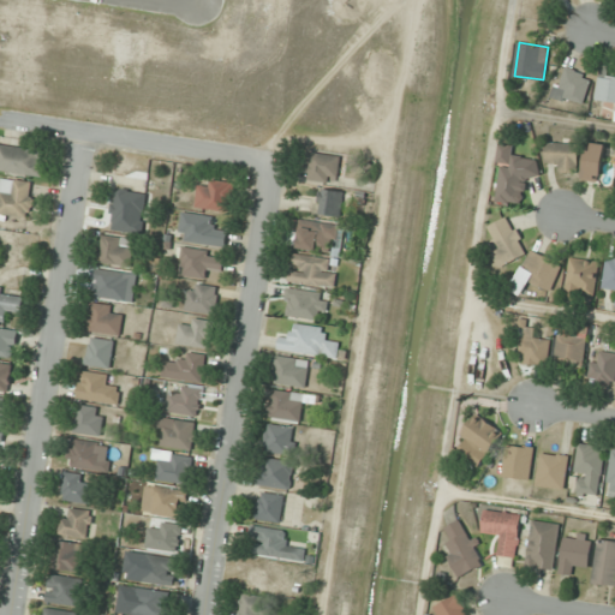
[(583,106),(592,76),(561,66),(553,96),(583,106)]
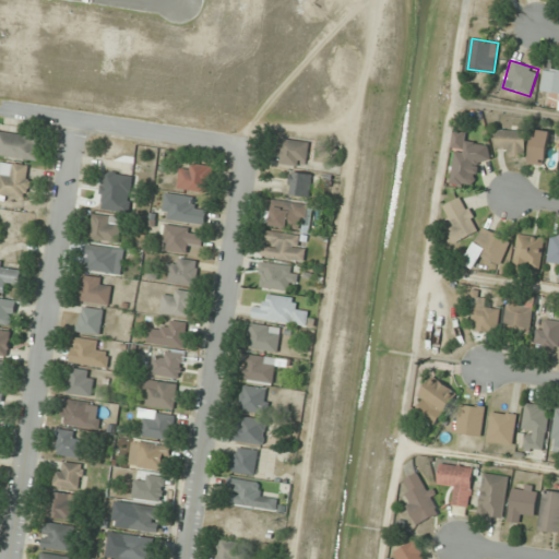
[(558,69),(545,68),(542,91),(558,92),(558,69)]
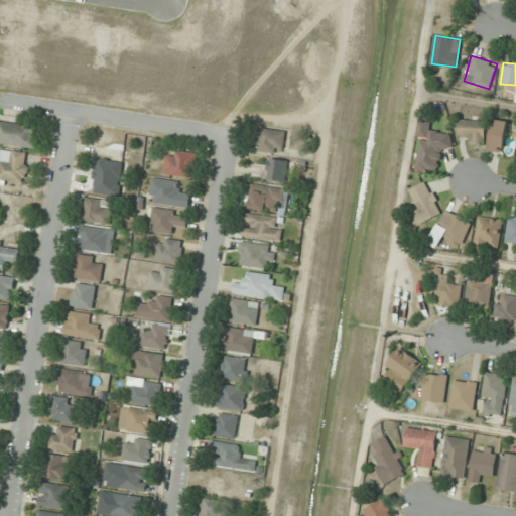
[(468,137),(468,143),(484,144),(485,121),(459,119),(458,136),(468,137)]
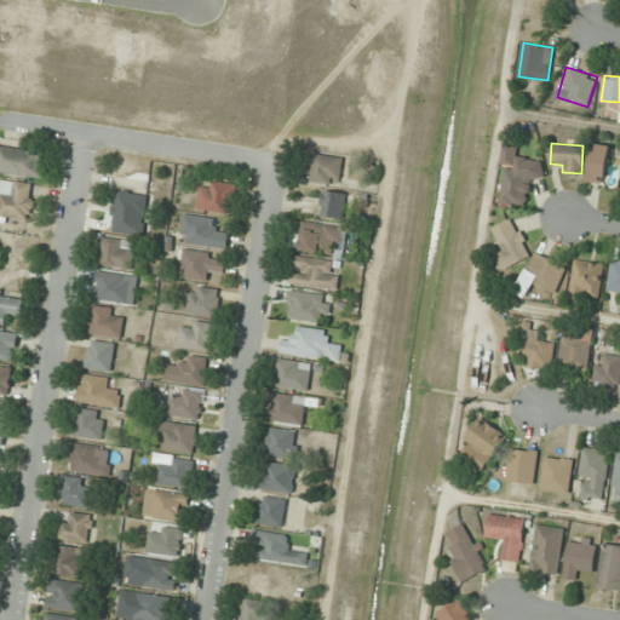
[(608,145),(590,144),(590,182),(608,182),(608,145)]
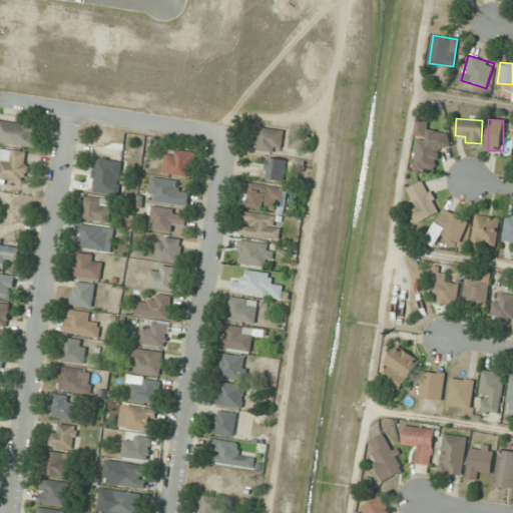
[(0,141),(31,146),(35,126),(0,120),(0,141)]
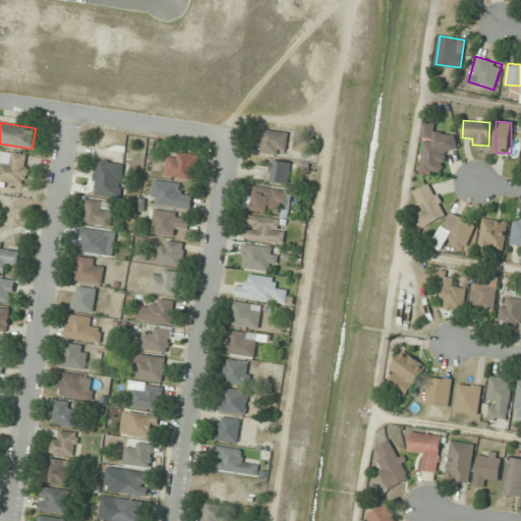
[(457,132),(436,132),(436,122),(423,122),(422,138),(423,138),(423,171),(445,171),(445,151),(457,151),(457,132)]
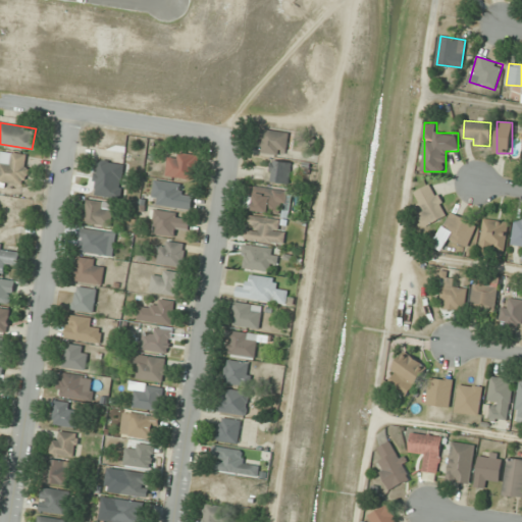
[(288,131),(260,132),(261,155),(289,154),(288,131)]
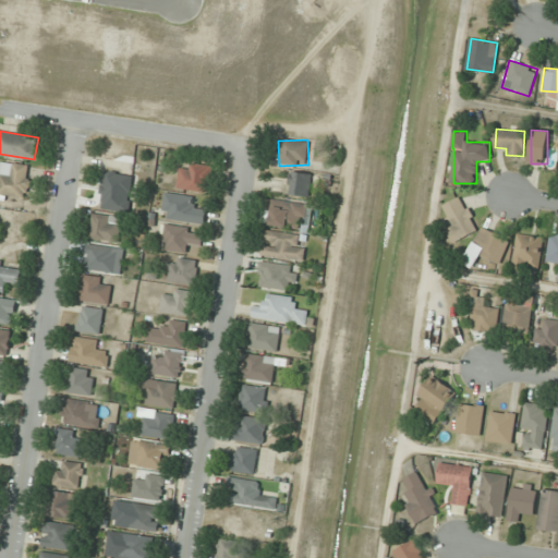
[(208,193),(213,168),(183,161),(178,186),(208,193)]
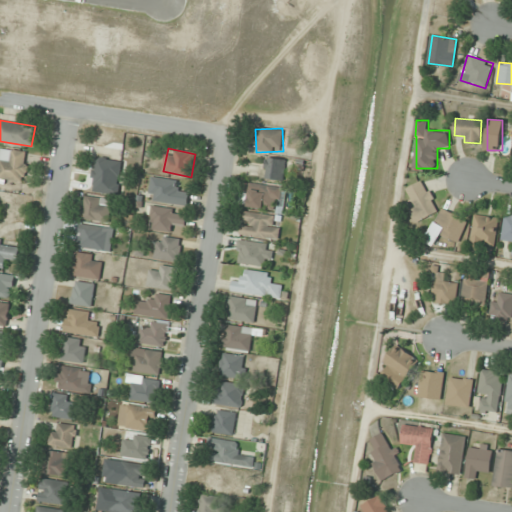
[(0,177),(27,180),(29,151),(1,149),(0,161),(0,177)]
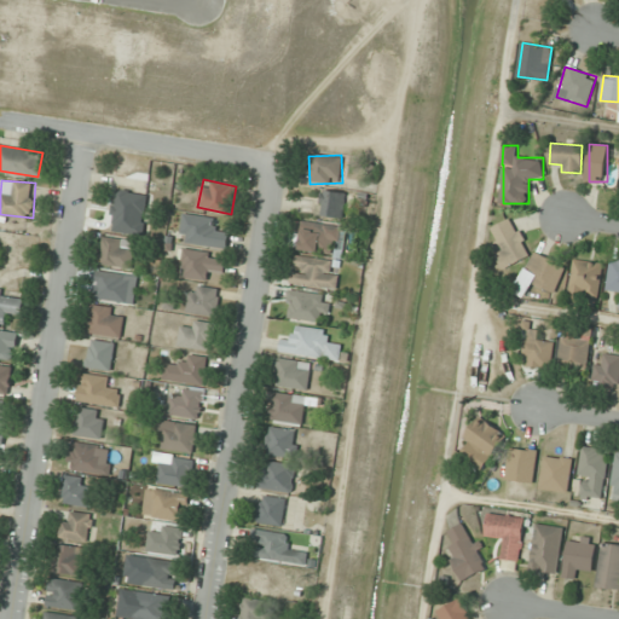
[(111,231),(142,235),(146,194),(116,190),(111,231)]
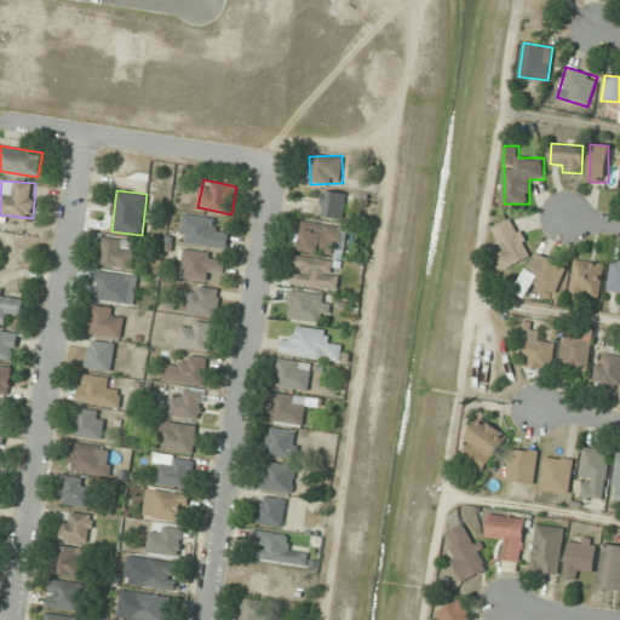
[(322,216),(345,217),(346,193),(323,190),(322,216)]
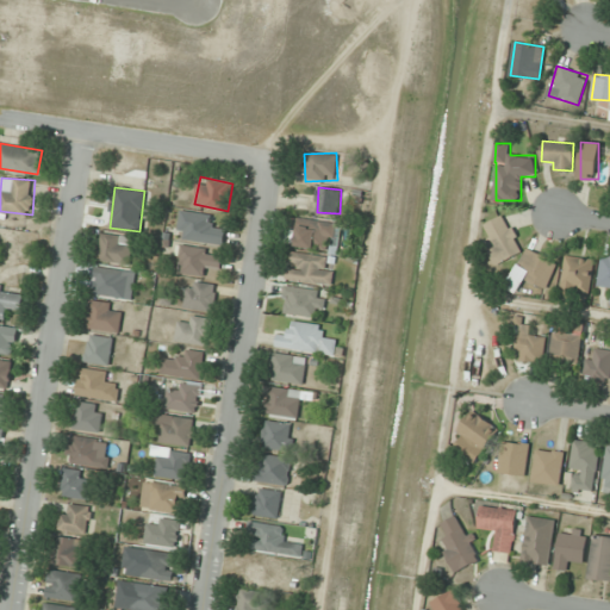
[(178,238),(224,243),(226,229),(215,228),(216,216),(181,211),(178,238)]
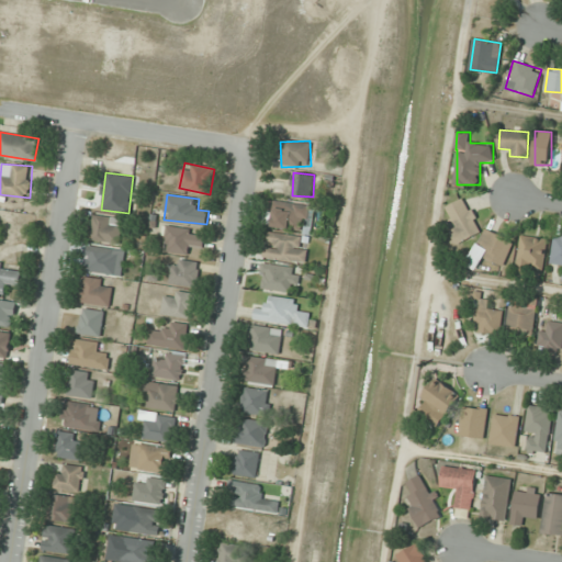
[(451,231),(458,243),(482,231),(465,198),(447,206),(458,227),(451,231)]
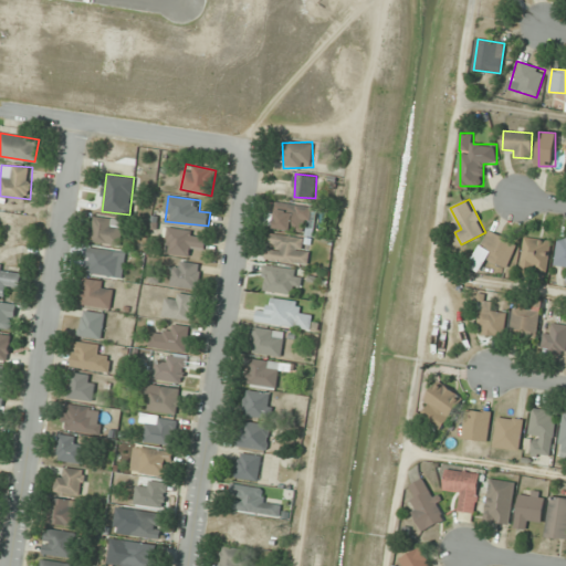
[(308,233),(313,208),(278,202),(273,228),(308,233)]
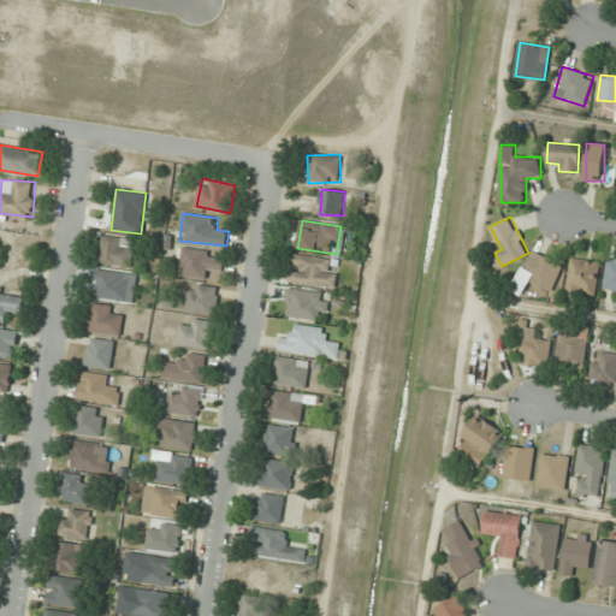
[(124,246),(123,234),(99,238),(104,266),(134,261),(130,244),(124,246)]
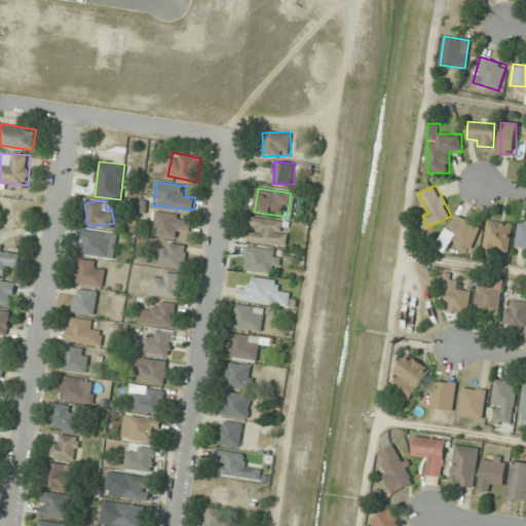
[(191,216),(155,212),(152,234),(178,237),(179,229),(189,230),(191,216)]
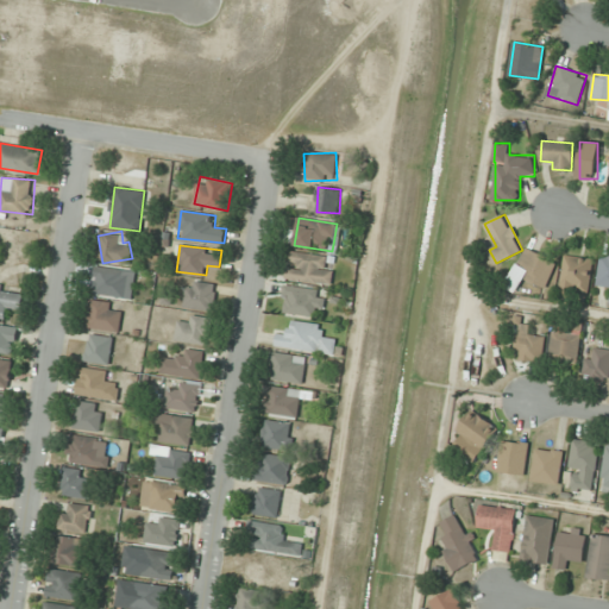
[(520,265),(528,269),(525,278),(547,287),(557,261),(526,249),(520,265)]
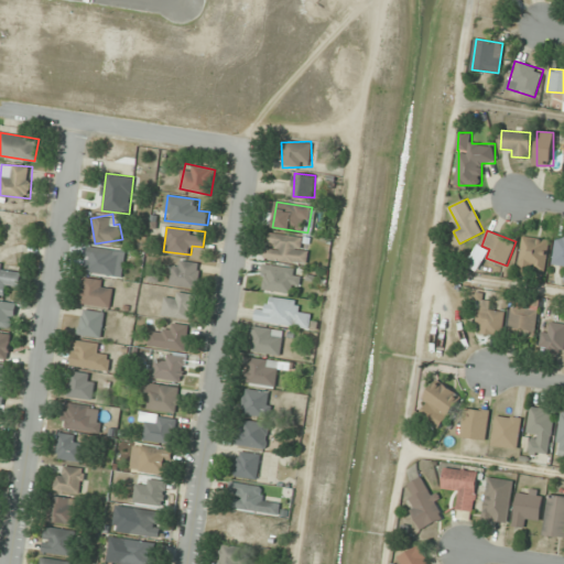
[(300,249),(302,238),(270,232),(266,258),(306,264),(308,251),(300,249)]
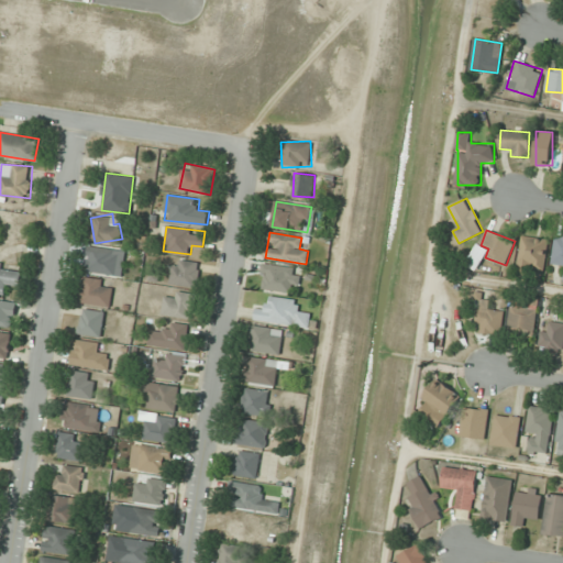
[(562,232),(555,232),(553,264),(562,265),(562,232)]
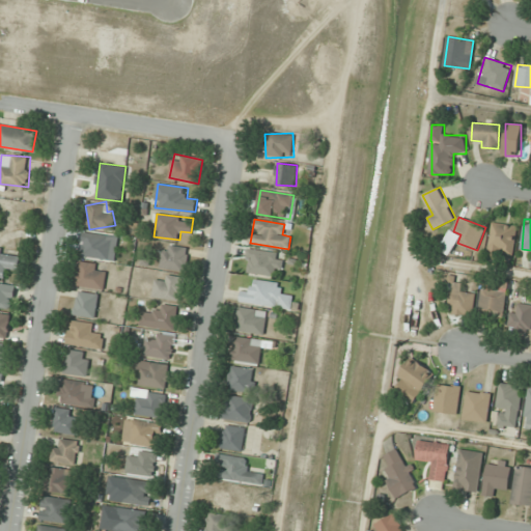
[(488,250),(513,254),(519,226),(493,222),(488,250)]
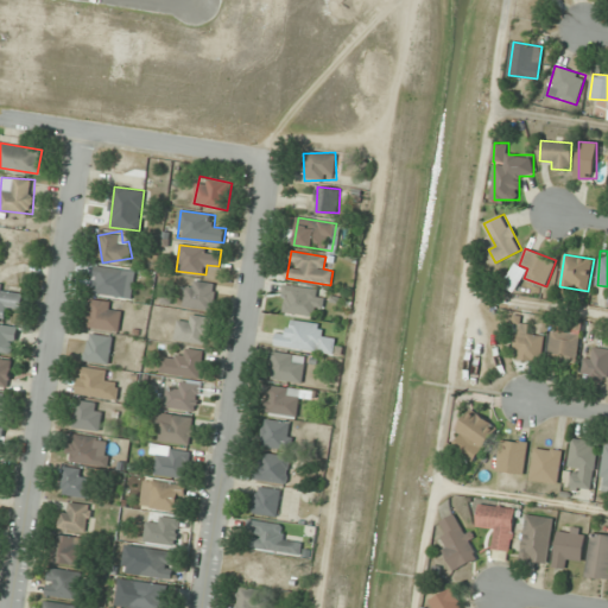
[(92,292),(132,299),(135,270),(96,264),(92,292)]
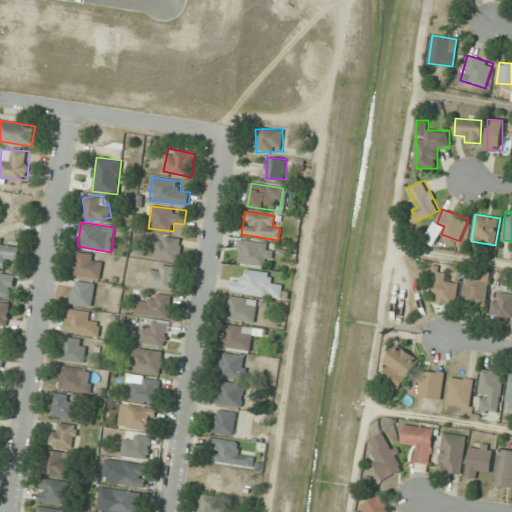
[(156,259),(180,261),(181,238),(157,236),(156,259)]
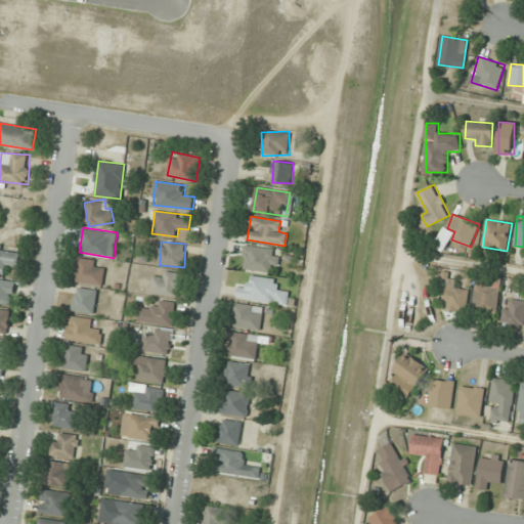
[(18,266),(20,248),(0,245),(0,272),(6,273),(7,265),(18,266)]
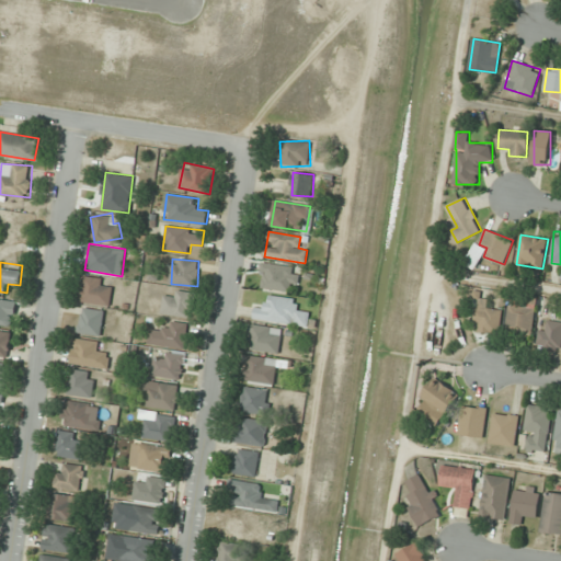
[(260,290),(298,290),(299,265),(261,265),(260,290)]
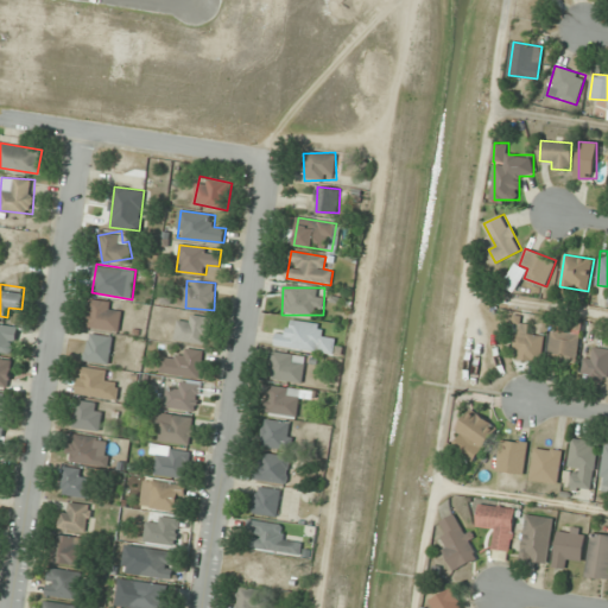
[(88,327),(119,330),(121,303),(90,301),(88,327)]
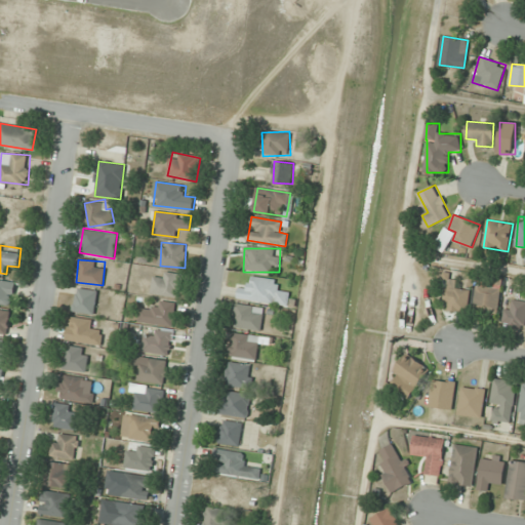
[(152,292),(179,297),(184,276),(156,270),(152,292)]
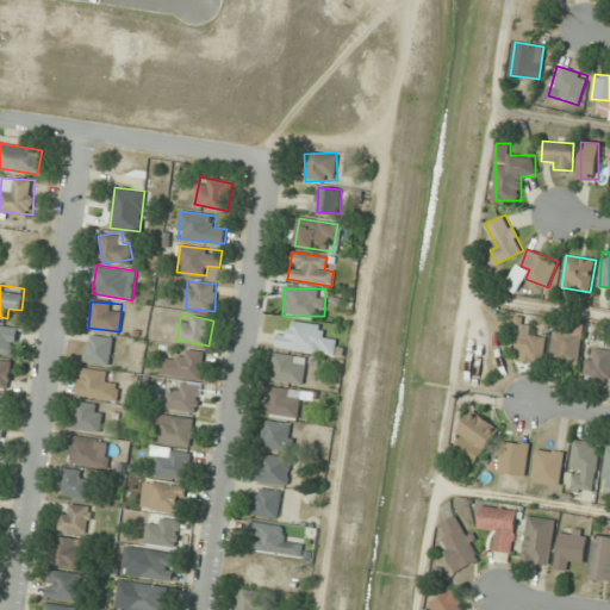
[(324,338),(325,327),(292,321),(290,334),(278,332),(275,346),(336,356),(338,341),(324,338)]
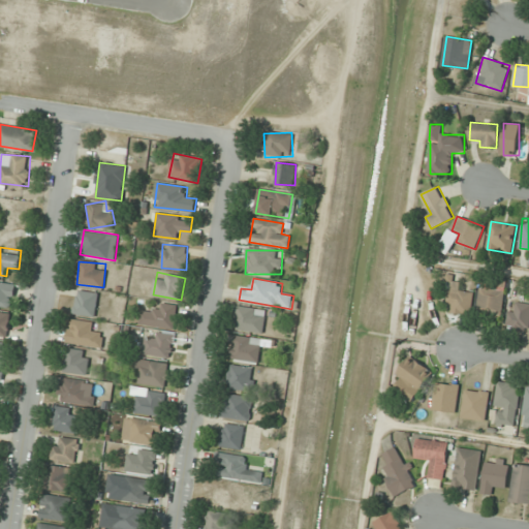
[(472,314),(473,292),(462,291),(463,279),(449,278),(447,313),(472,314)]
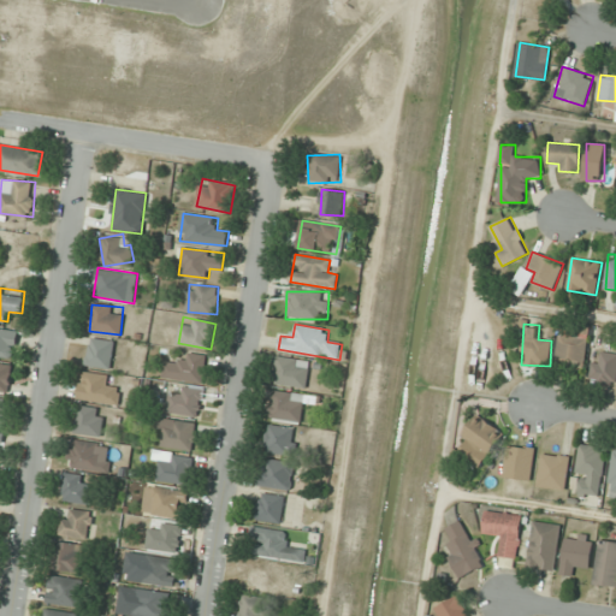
[(0,355),(16,357),(18,330),(0,327),(0,355)]
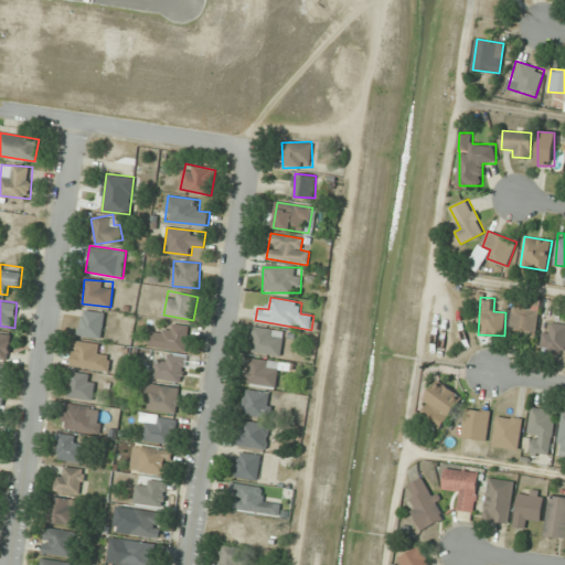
[(513,306),(510,336),(536,338),(540,309),(513,306)]
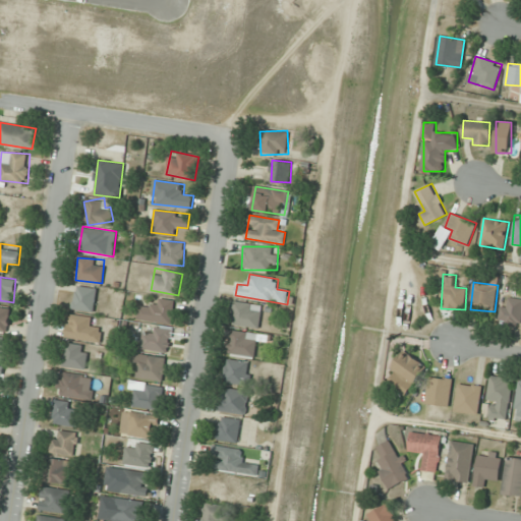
[(72,309),(94,311),(97,288),(75,286),(72,309)]
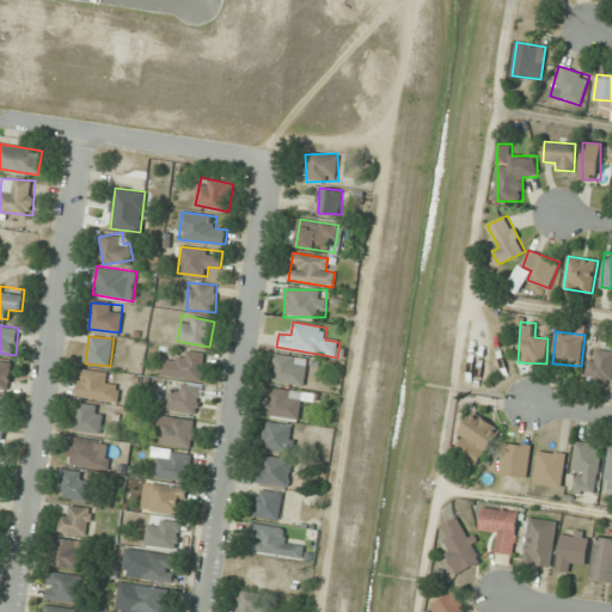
[(588,379),(611,380),(611,350),(591,349),(588,379)]
